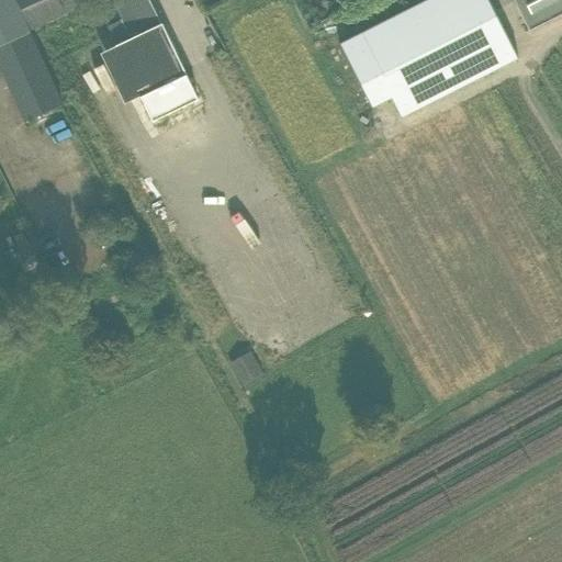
[(0,0),(0,72),(23,124),(63,108),(29,33),(29,34),(12,0),(0,0)]
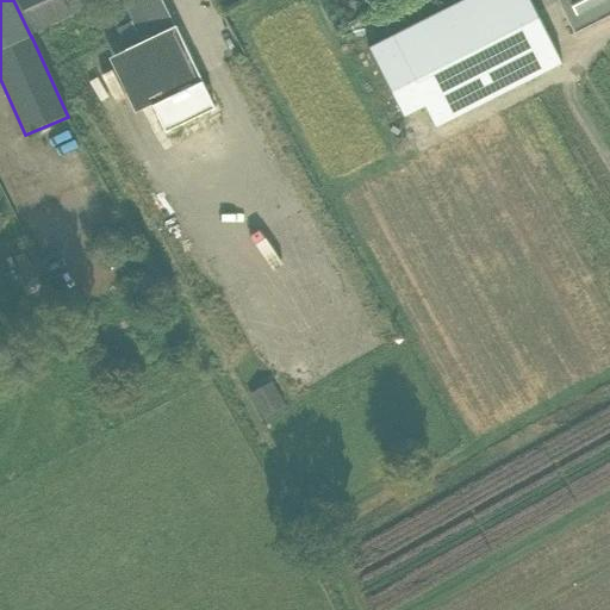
[(16,0),(31,35),(98,5),(95,0),(16,0)]
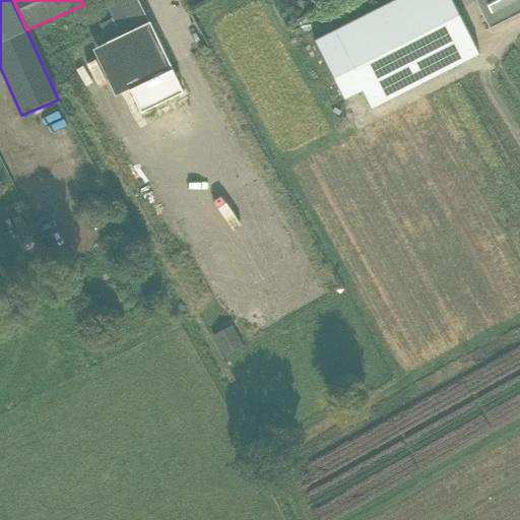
[(106,0),(124,38),(108,46),(129,90),(173,70),(149,22),(137,0),(106,0)]
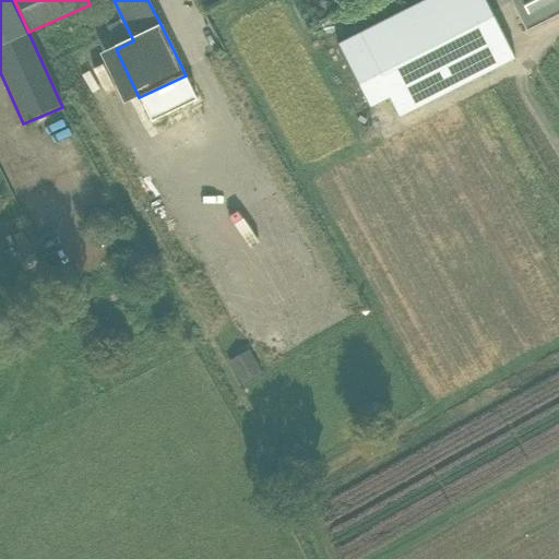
[(483,0),(424,0),(337,45),(369,108),(388,98),(399,118),(513,59),(504,40),(483,0)]
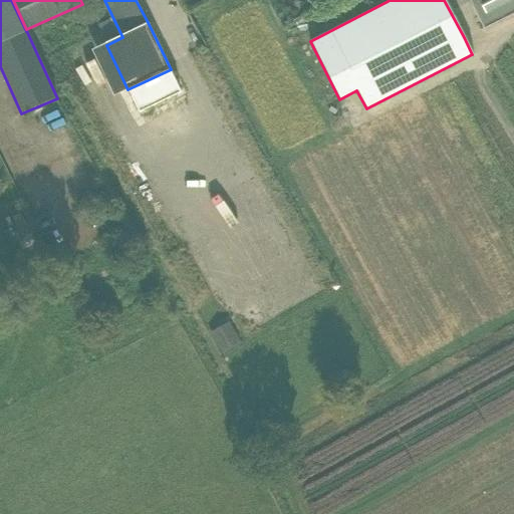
[(513,0),(468,0),(483,28),(513,12),(513,0)]
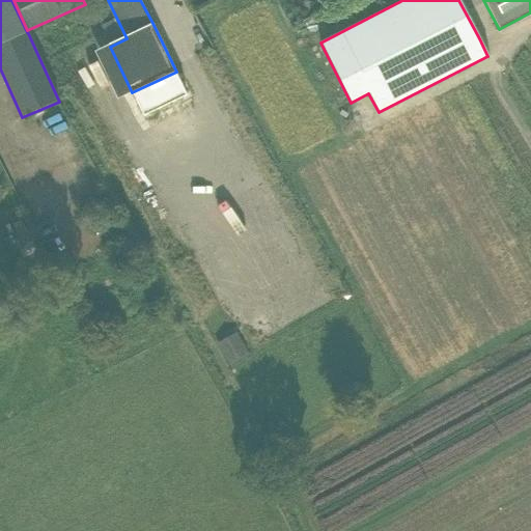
[(176,72),(132,92),(143,115),(187,94),(176,72)]
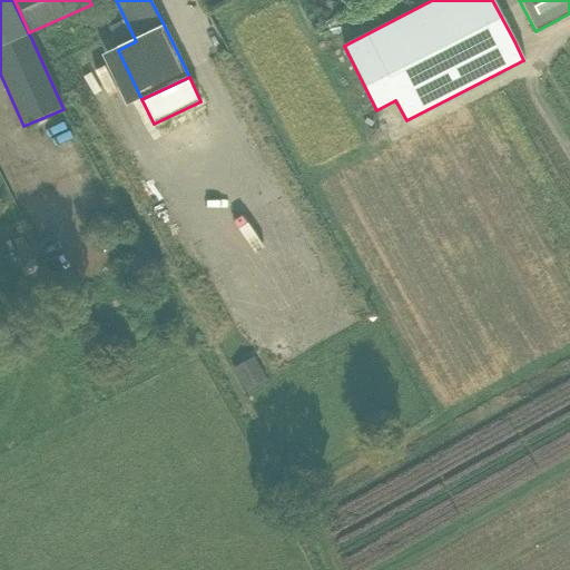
[(130,263),(124,281),(136,285),(143,267),(130,263)]
